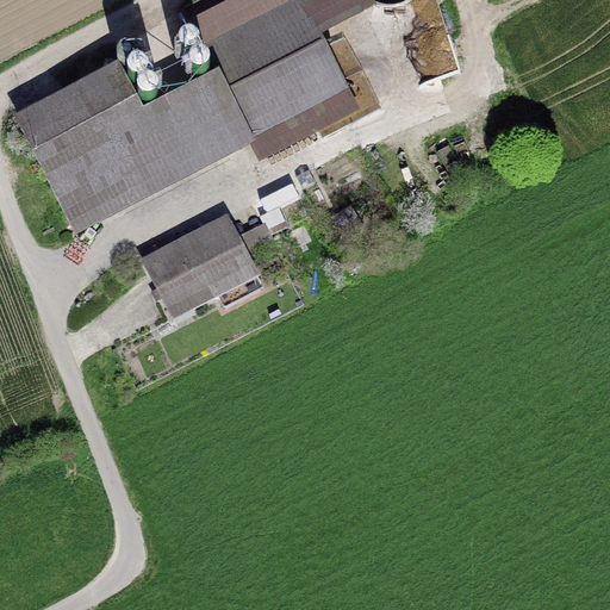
[(119,62),(14,114),(75,235),(250,147),(257,163),(361,111),(322,33),(375,6),(373,0),(226,0),(186,20),(212,73),(142,107),(119,62)]
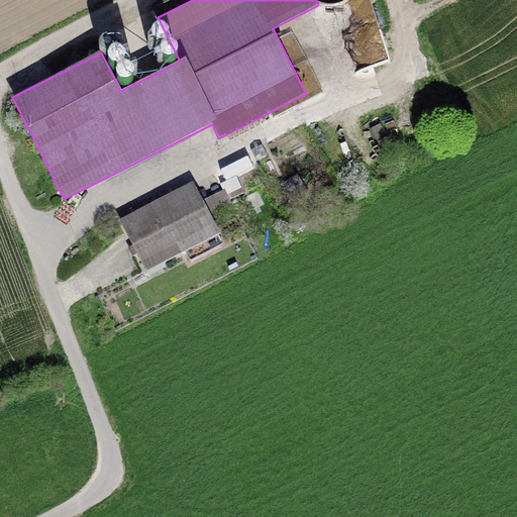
[(250,150),(255,161),(268,156),(262,144),(250,150)]
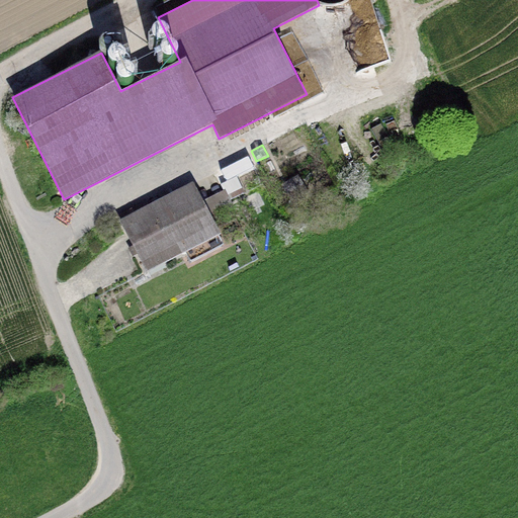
[(270,172),(275,169),(271,160),(266,162),(270,172)]
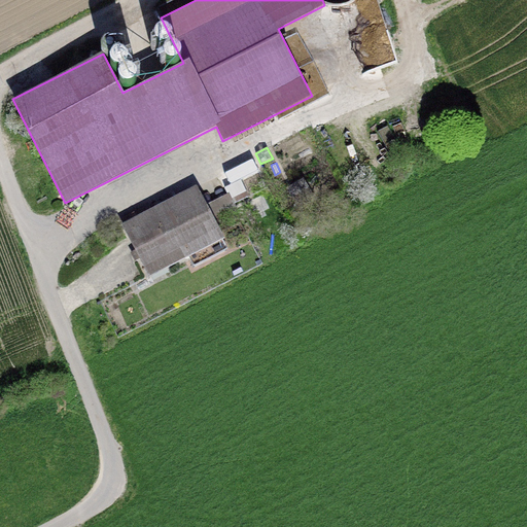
[(238,210),(235,203),(247,197),(236,173),(220,180),(227,195),(213,202),(221,218),(238,210)]
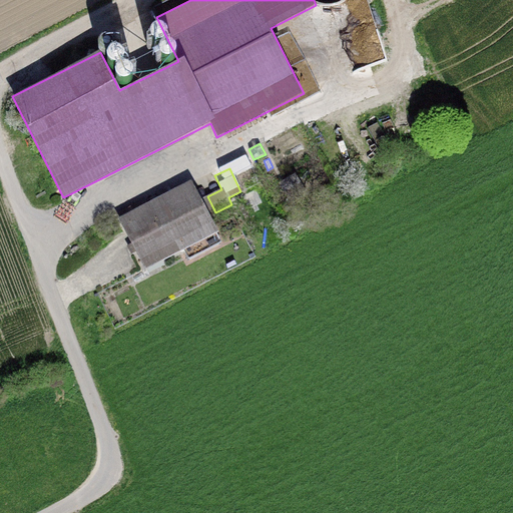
[(192,180),(118,218),(130,243),(126,245),(130,254),(134,252),(144,271),(183,250),(188,261),(221,243),(216,233),(218,232),(192,180)]
